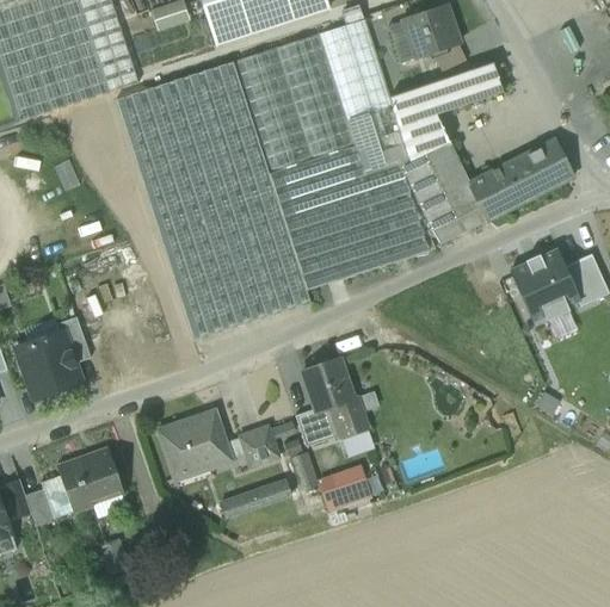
[(0,0),(0,54),(22,121),(139,81),(111,0),(0,0)]
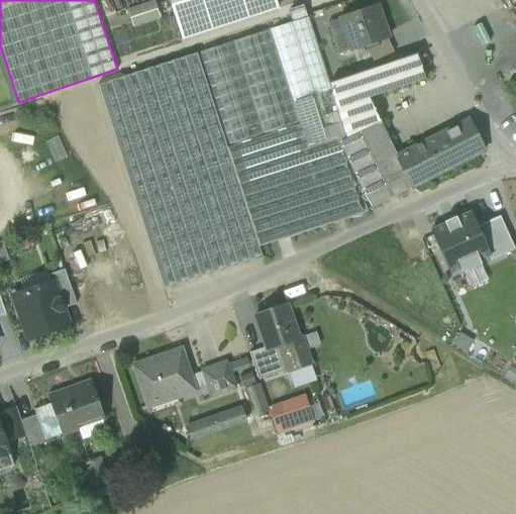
[(108,0),(112,9),(125,4),(123,0),(108,0)]
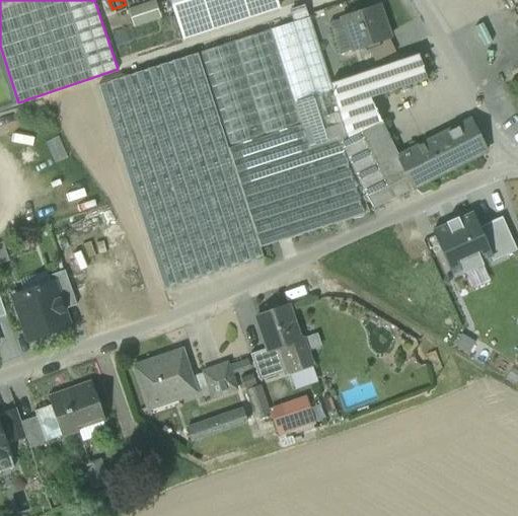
[(151,0),(128,7),(132,19),(155,12),(151,0)]
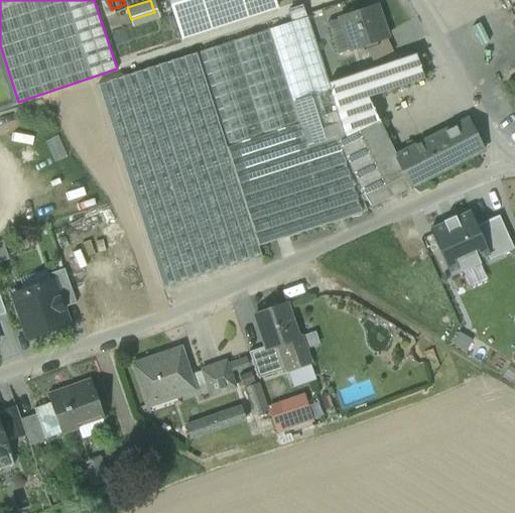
[(169,0),(181,36),(278,5),(276,0),(169,0)]
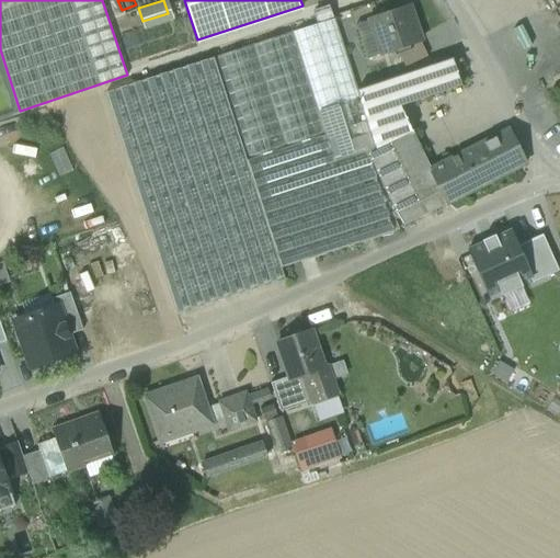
[(409,4),(370,16),(362,20),(362,21),(356,22),(368,56),(383,52),(383,53),(422,40),(409,4)]
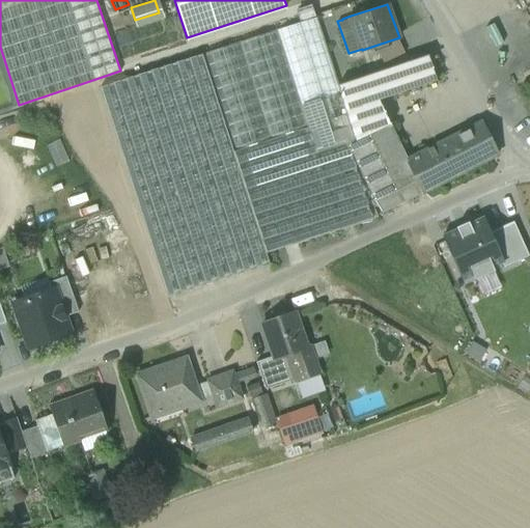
[(316,16),(276,29),(310,136),(311,135),(315,147),(317,147),(346,138),(349,143),(356,140),(338,84),(316,16)]
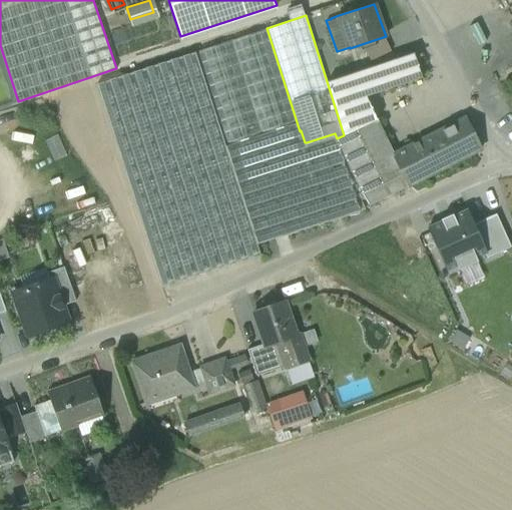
[(300,131),(267,28),(196,50),(262,253),(330,223),(305,142),(301,130),(300,131)]
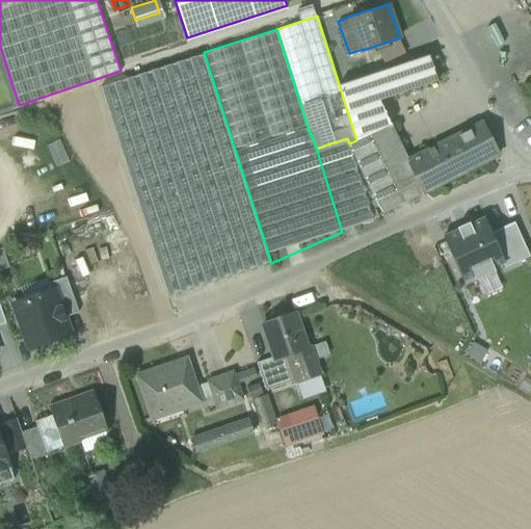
[(401,41),(380,51),(385,61),(405,52),(401,41)]
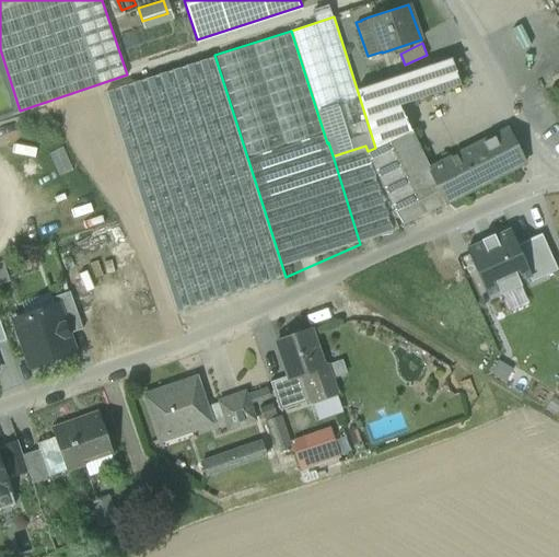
[(214,55),(106,90),(177,312),(286,277),(214,55)]
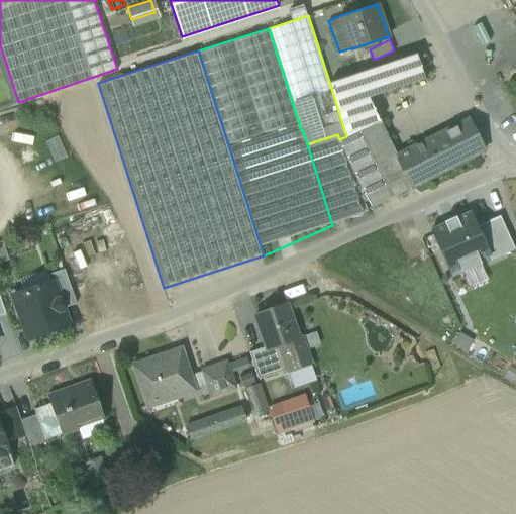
[(417,52),(329,82),(346,136),(381,120),(370,96),(425,78),(417,52)]
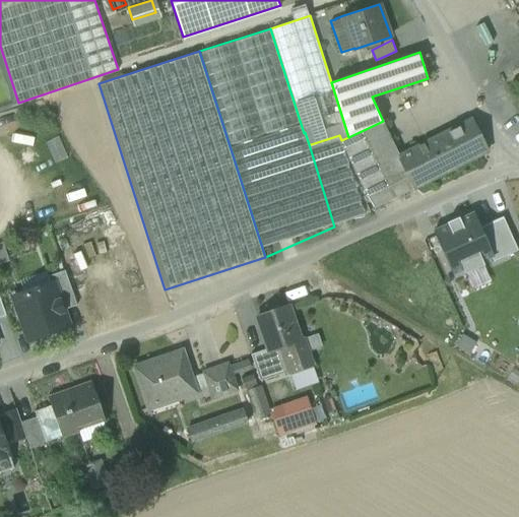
[(472,118),(399,155),(409,176),(368,195),(374,206),(415,187),(489,149),(472,118)]
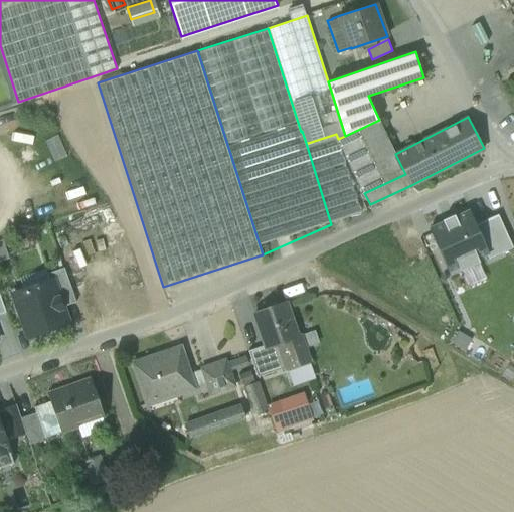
[(345,136),(338,139),(364,193),(405,174),(395,154),(379,120),(345,136)]
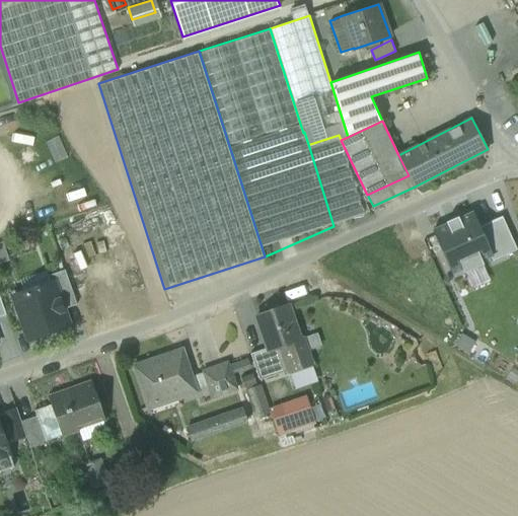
[(310,144),(308,144),(334,226),(364,213),(341,140),(339,135),(310,144)]
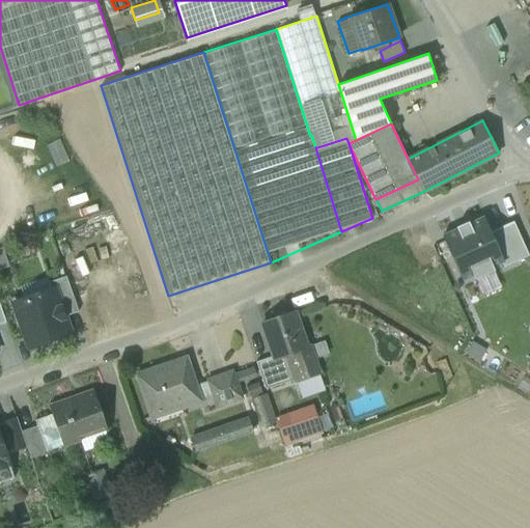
[(434,228),(454,280),(526,252),(512,218),(491,227),(483,209),(434,228)]
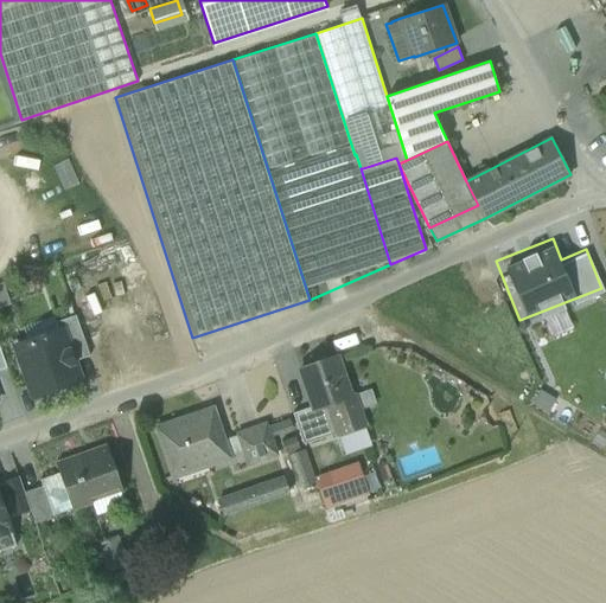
[(90,354),(76,314),(57,321),(59,329),(64,328),(75,359),(90,354)]
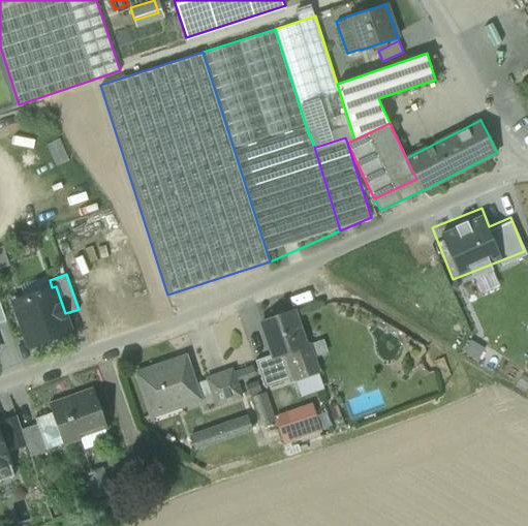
[(52,287),(25,297),(29,306),(17,310),(23,330),(28,328),(33,343),(71,330),(65,313),(56,286),(52,287)]
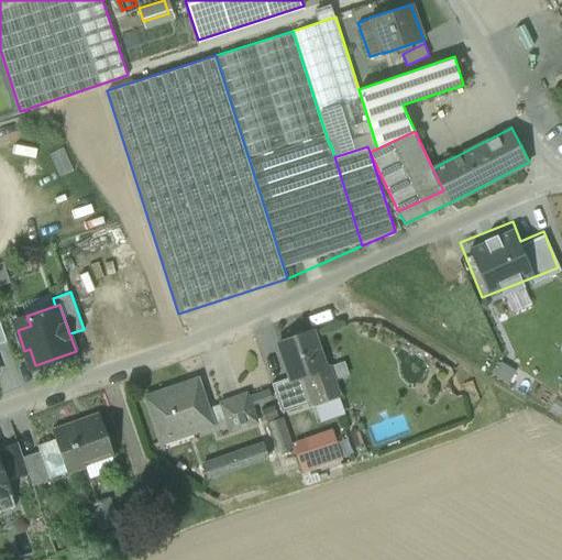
[(312,329),(278,341),(293,381),(305,375),(326,368),(326,366),(312,329)]
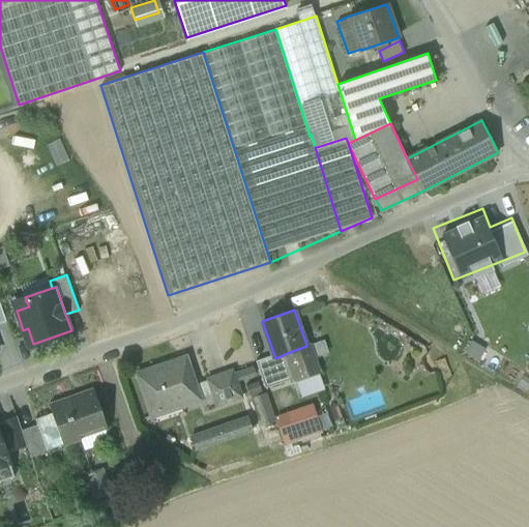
[(306,346),(287,353),(296,380),(320,372),(310,344),(306,345),(306,346)]
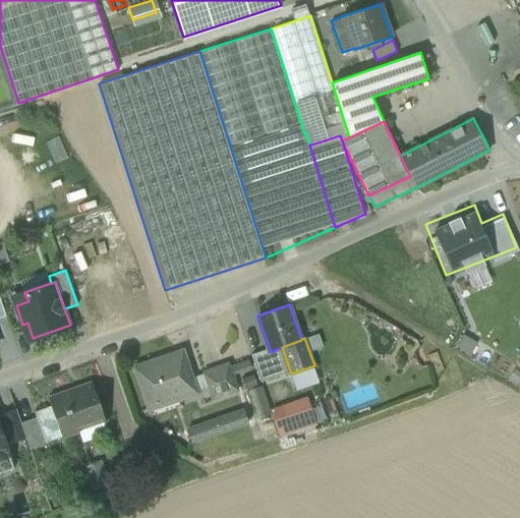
[(183,349),(134,366),(150,409),(197,392),(183,349)]
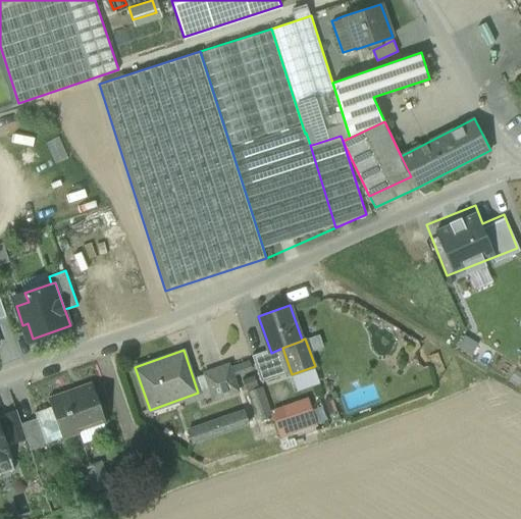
[(250,361),(232,366),(237,378),(254,372),(250,361)]
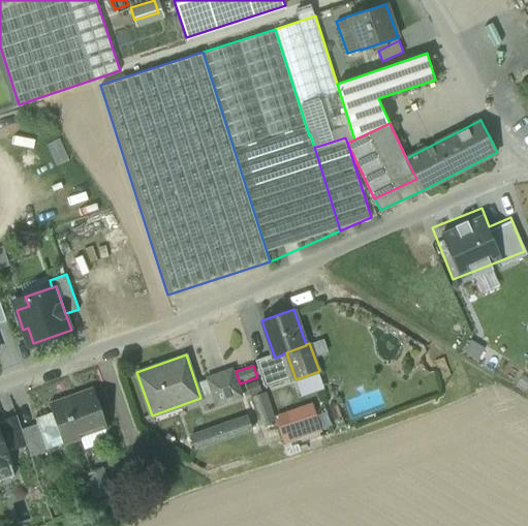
[(231,369),(208,377),(217,404),(241,396),(231,369)]
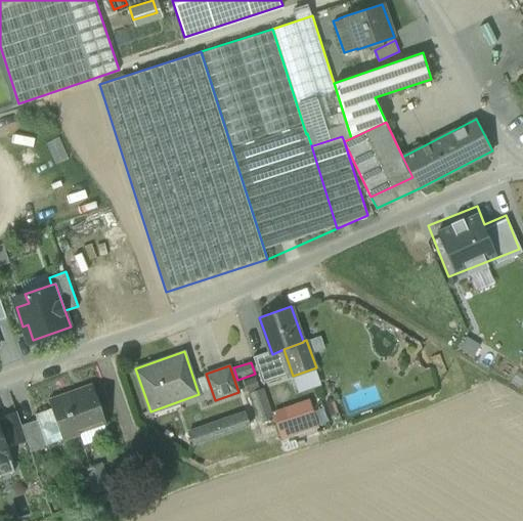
[(256,376),(244,380),(248,390),(259,386),(256,376)]
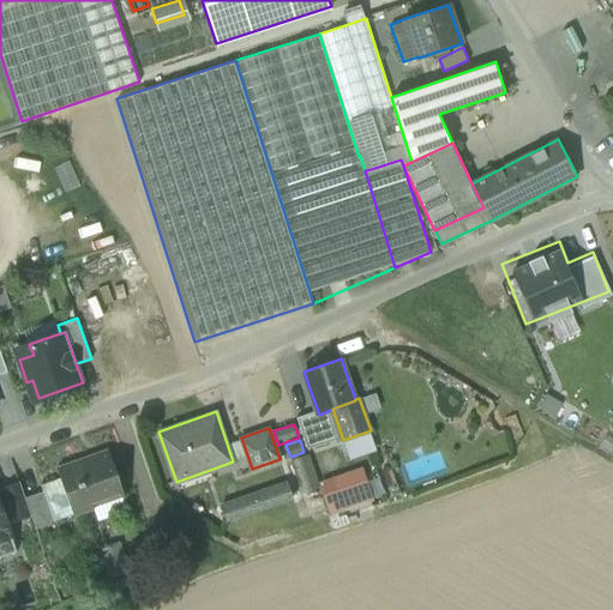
[(110,450),(60,466),(76,513),(126,495),(110,450)]
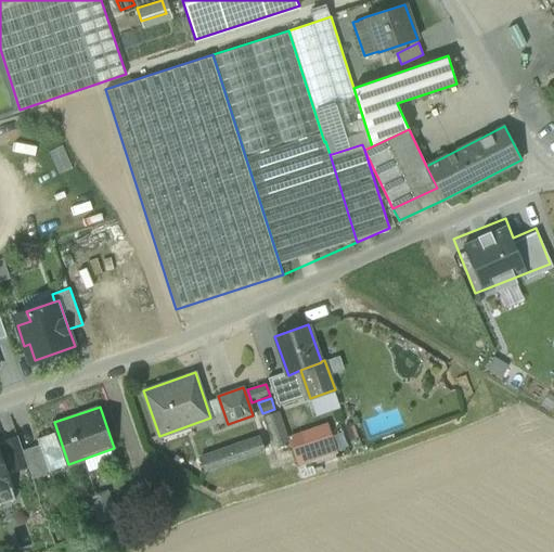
[(17,435),(4,439),(15,470),(28,465),(23,450),(17,435)]
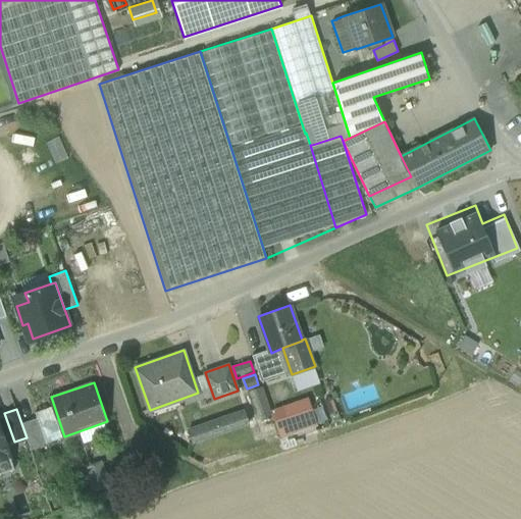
[(245,410),(188,429),(192,440),(196,439),(199,440),(203,439),(204,436),(209,435),(211,436),(215,434),(217,432),(224,430),(226,431),(230,429),(232,427),(238,425),(240,426),(244,425),(246,422),(249,421),(245,410)]
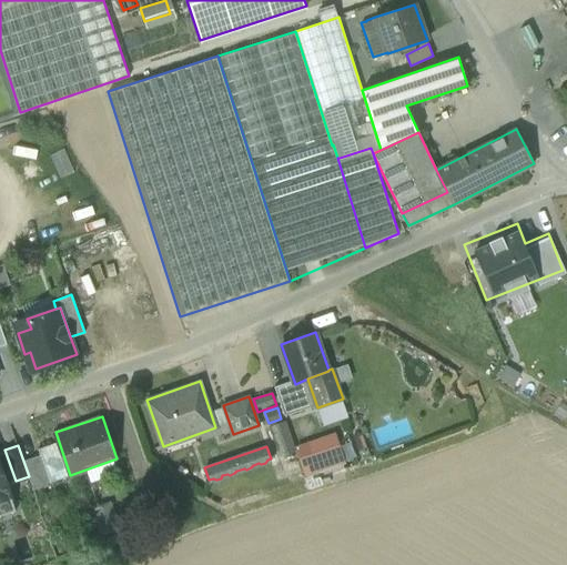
[(44,453),(23,461),(29,476),(33,490),(43,486),(56,482),(44,453)]
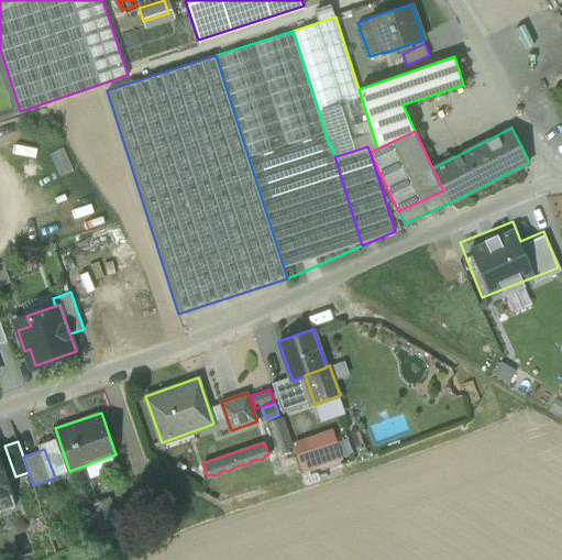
[(0,460),(0,511),(15,505),(0,460)]
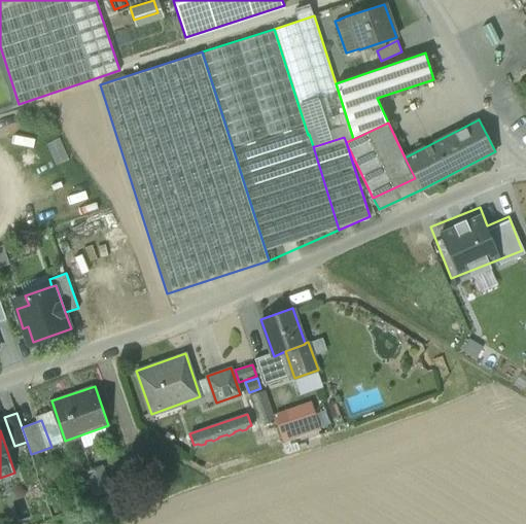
[(40,451),(31,454),(34,461),(43,458),(40,451)]
